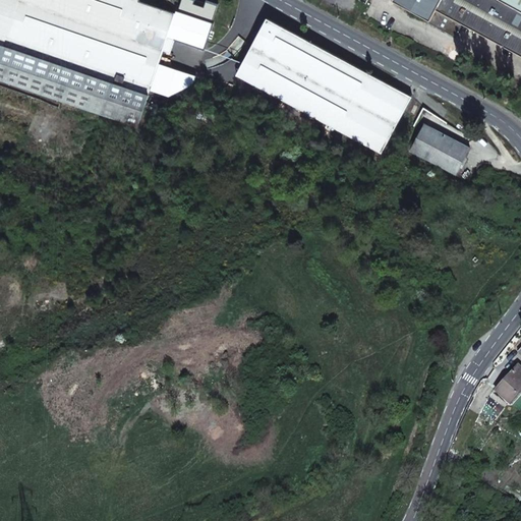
[(0,0),(0,78),(137,126),(169,37),(176,13),(156,5),(157,0),(0,0)]
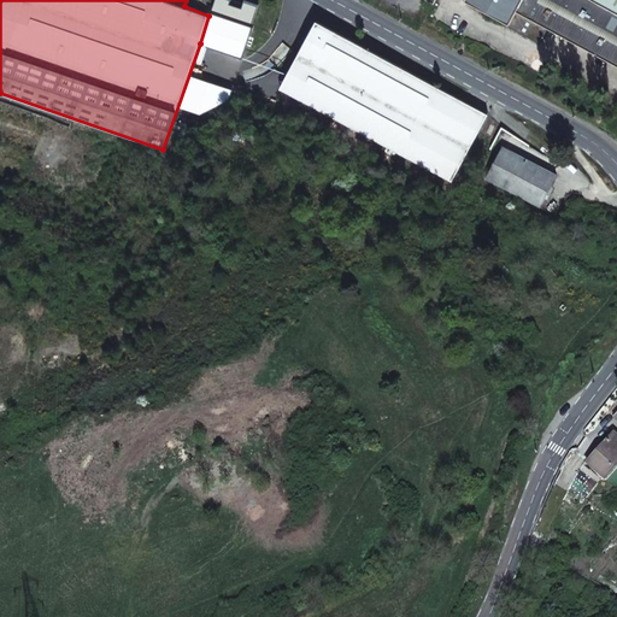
[(547,29),(616,66),(616,0),(466,0),(465,1),(509,25),(509,27),(539,43),(547,29)]
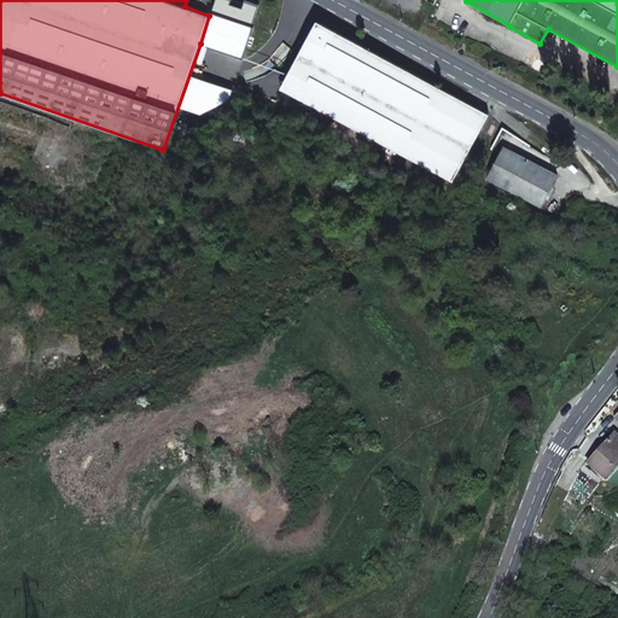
[(200,44),(243,59),(254,27),(210,12),(209,16),(200,44)]
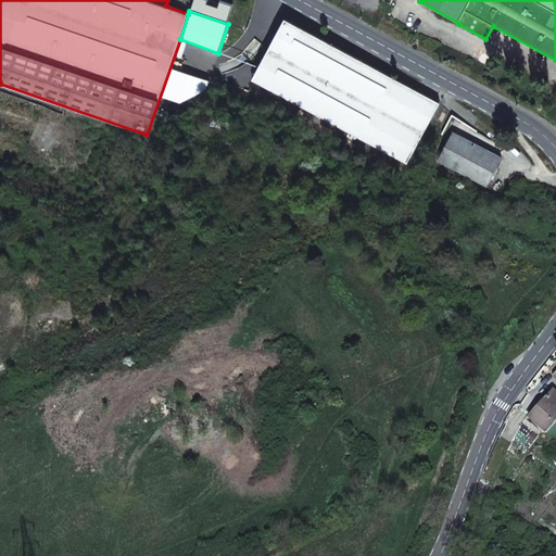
[(286,20),(253,80),(407,164),(440,103),(378,70),(286,20)]
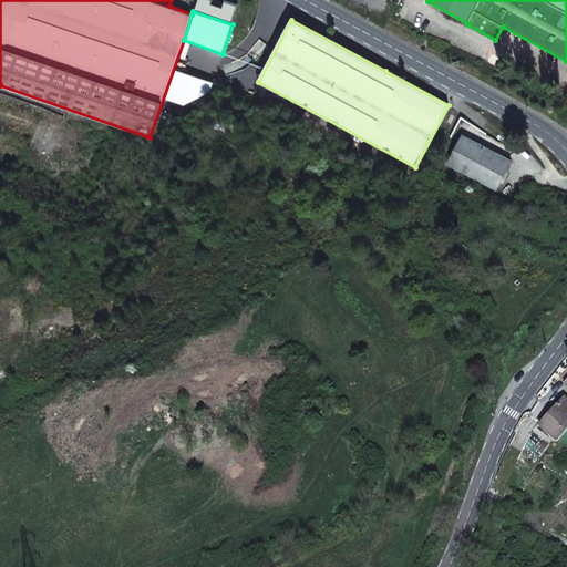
[(495,191),(512,161),(463,135),(447,164),(495,191)]
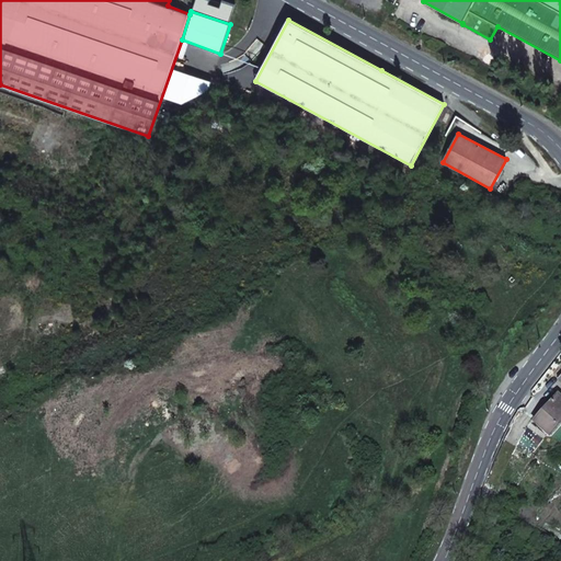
[(549,434),(560,420),(560,397),(558,395),(535,421),(549,434)]
